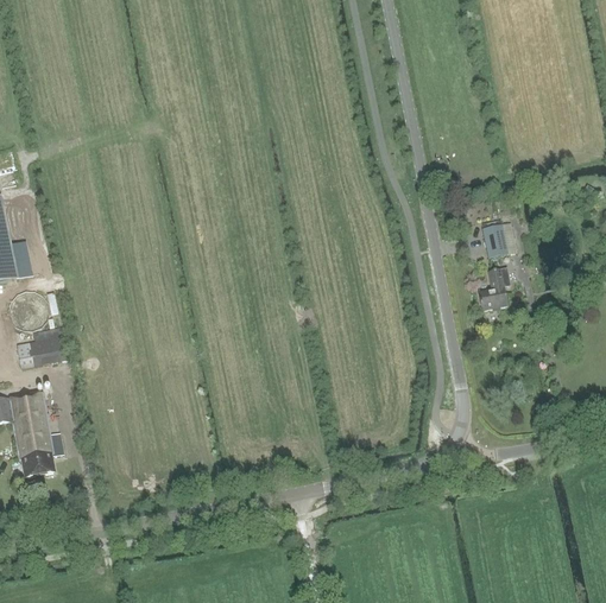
[(0,280),(17,277),(0,200),(0,280)]
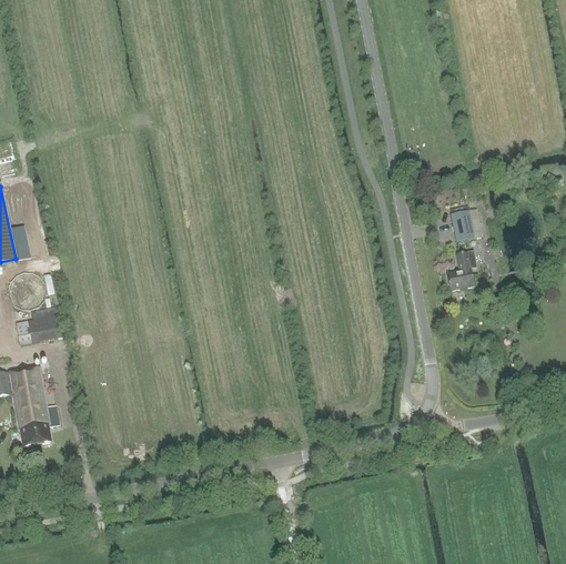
[(455,239),(473,235),(467,209),(450,212),(455,239)]
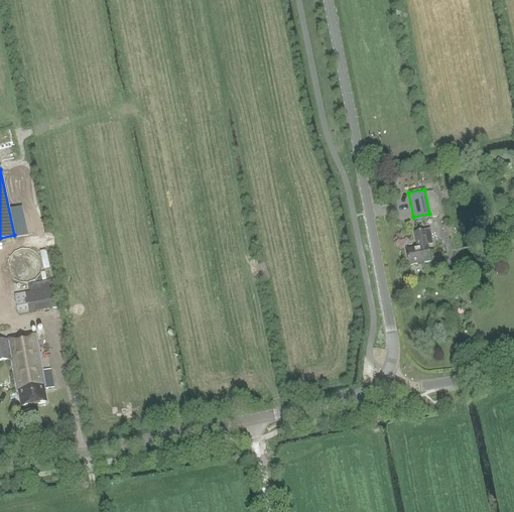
[(407,262),(428,258),(422,228),(413,230),(415,244),(404,246),(406,254),(405,254),(405,256),(406,256),(407,262)]
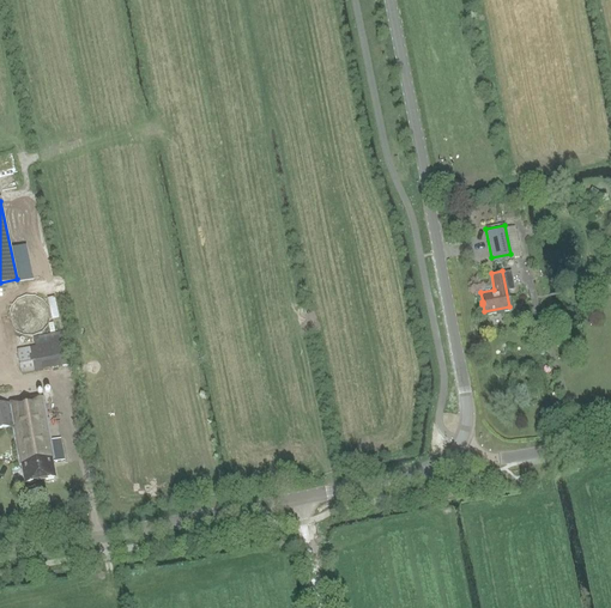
[(46,322),(48,312),(47,304),(41,297),(32,292),(24,291),(16,295),(8,303),(6,311),(8,320),(13,327),(23,332),(31,332),(40,328),(46,322)]
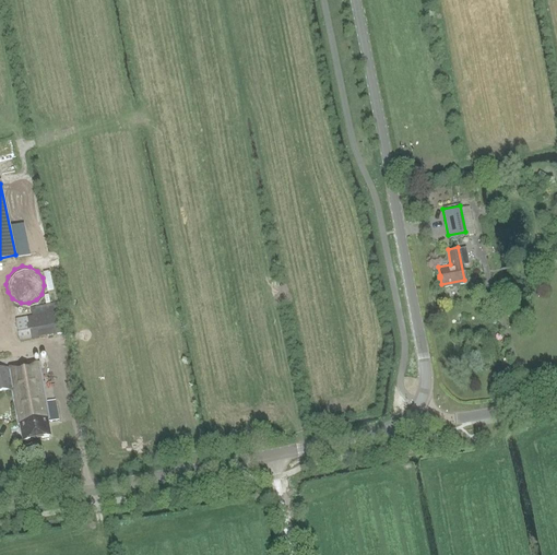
[(31,314),(26,315),(13,317),(18,339),(31,335),(62,330),(56,300),(30,305),(31,314)]
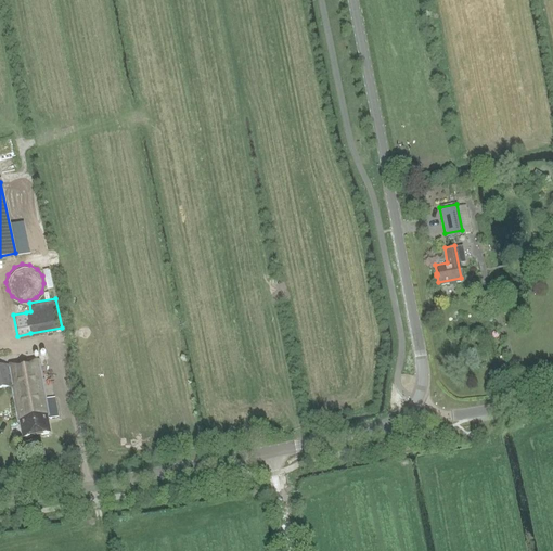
[(0,357),(14,354),(12,341),(0,343),(0,357)]
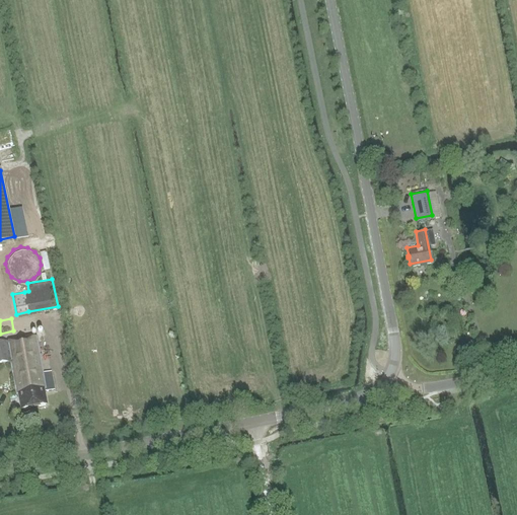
[(5,339),(0,340),(0,361),(9,359),(15,391),(18,390),(20,405),(21,405),(21,406),(44,401),(44,399),(43,391),(44,391),(44,388),(53,386),(50,369),(42,371),(34,334),(5,339)]
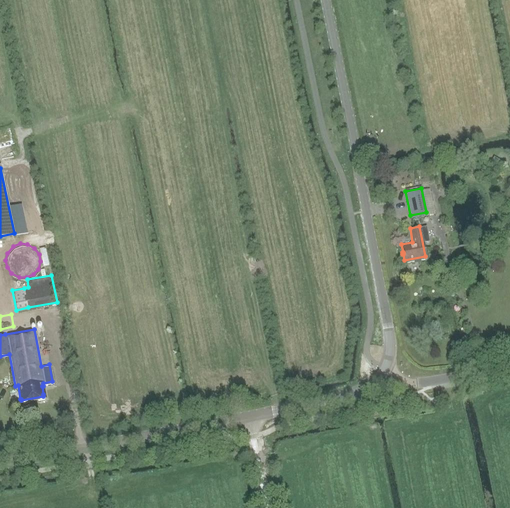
[(415,393),(408,395),(409,402),(417,401),(415,393)]
